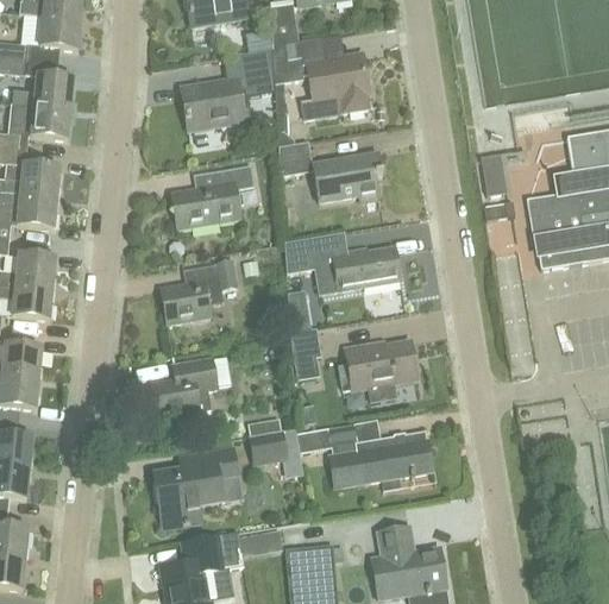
[(17,13),(41,16),(80,20),(81,0),(26,0),(25,1),(19,1),(17,13)]
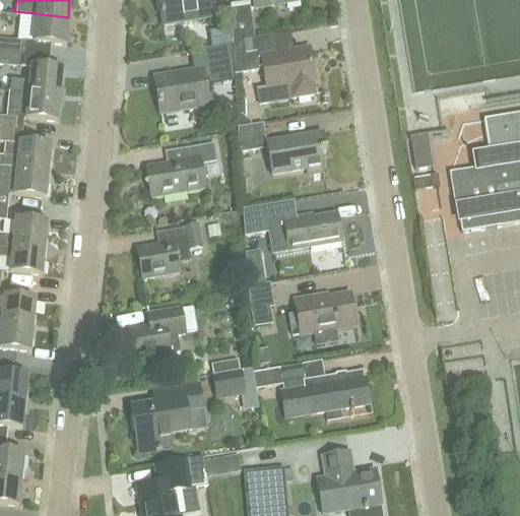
[(158,0),(163,22),(211,13),(208,0),(158,0)]
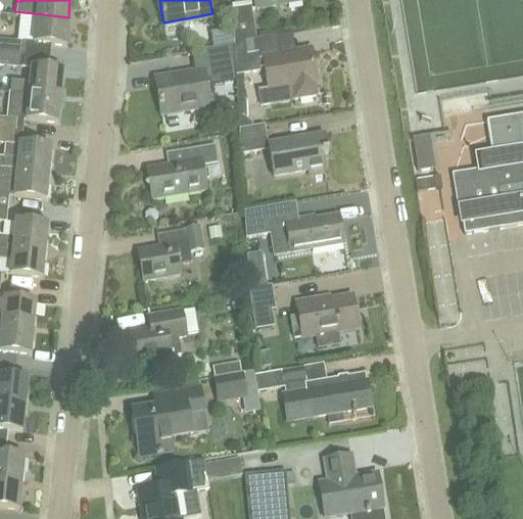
[(251,3),(250,0),(241,0),(232,1),(232,5),(234,39),(256,36),(251,3)]
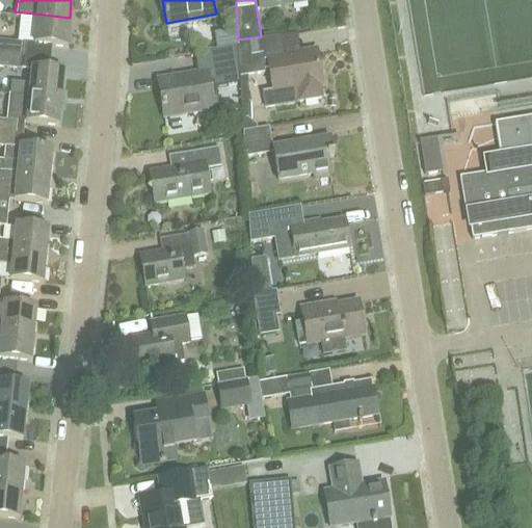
[(67,44),(70,18),(35,14),(33,41),(67,44)]
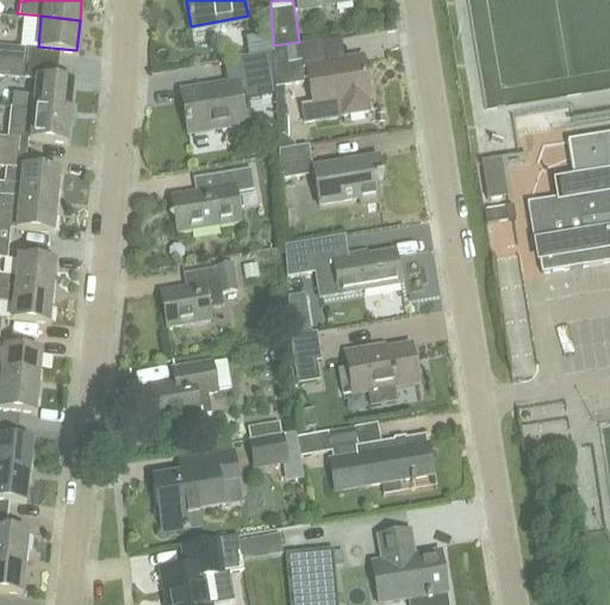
[(334,37),(336,56),(353,54),(350,35),(334,37)]
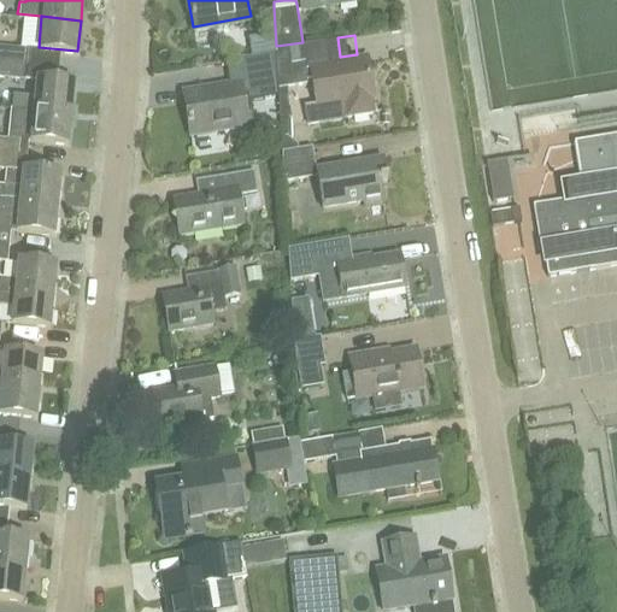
[(330,37),(323,39),(306,41),(303,42),(276,46),(276,51),(278,84),(278,104),(288,104),(287,83),(306,80),(305,69),(306,69),(306,66),(310,65),(316,103),(304,105),(306,113),(305,113),(306,122),(374,110),(371,94),(372,94),(371,84),(366,56),(334,60),(330,37)]
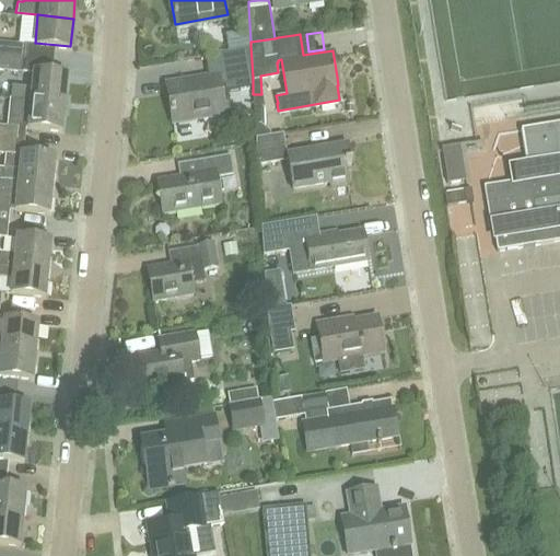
[(0,53),(25,56),(26,42),(0,38),(0,53)]
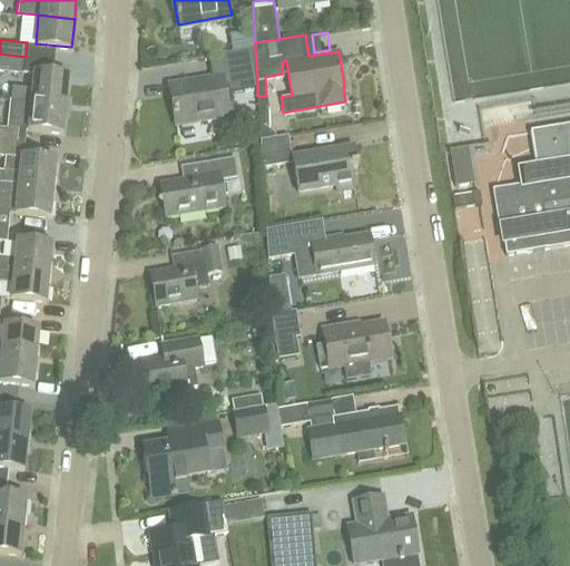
[(0,68),(25,70),(26,57),(0,54),(0,68)]
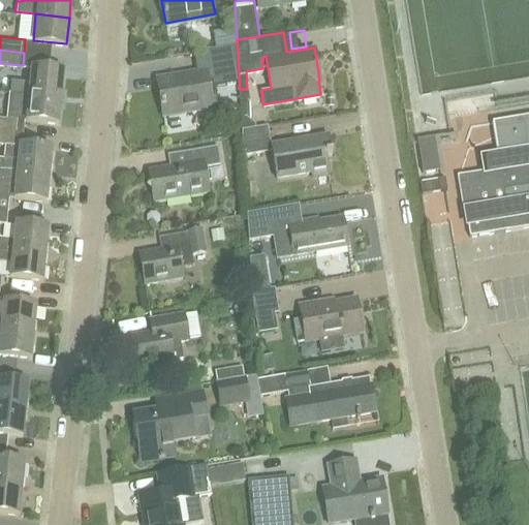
[(11,78),(10,90),(61,95),(64,69),(31,66),(30,80),(11,78)]
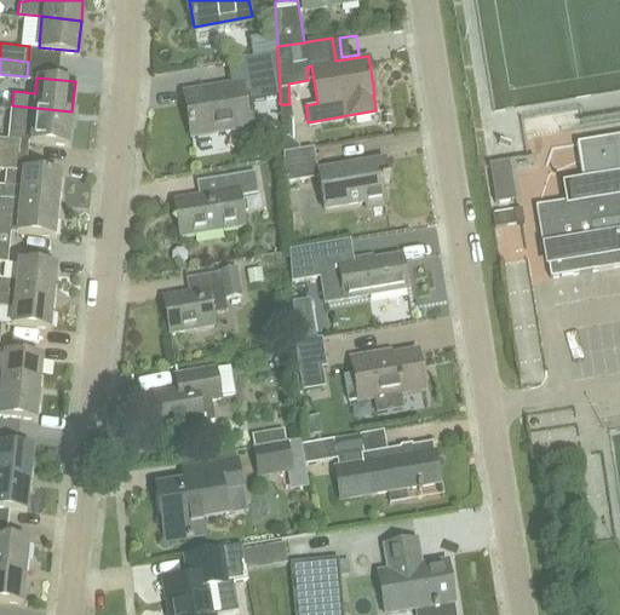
[(191,133),(248,124),(241,80),(183,91),(191,133)]
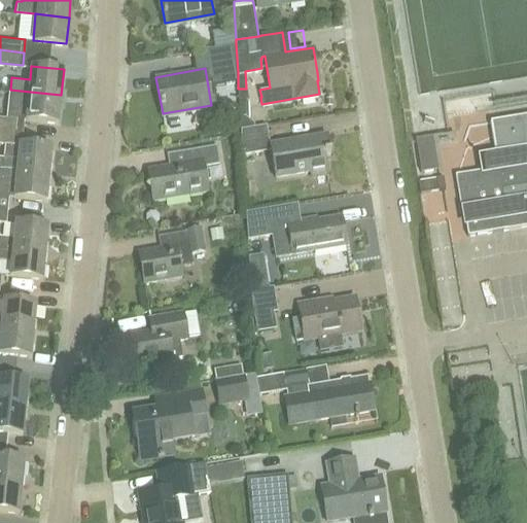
[(239,99),(248,99),(248,89),(246,89),(238,89),(239,99)]
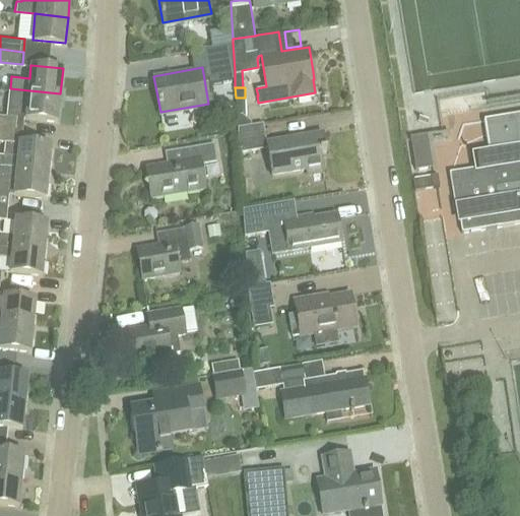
[(10,88),(7,115),(23,116),(25,117),(57,120),(60,93),(10,88)]
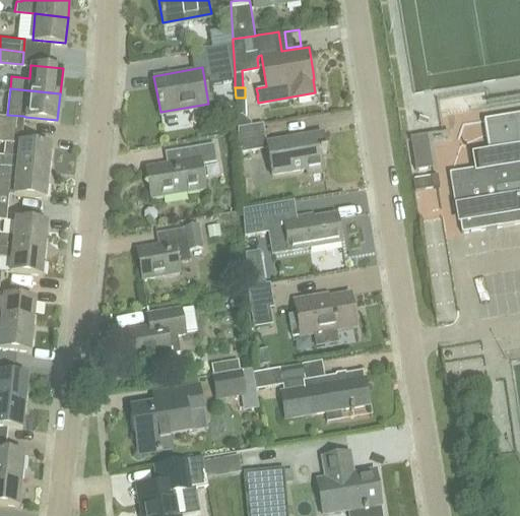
[(482,164),(449,170),(455,205),(466,203),(466,208),(459,213),(461,229),(519,219),(519,111),(483,117),(489,149),(484,150),(481,159),(482,164)]
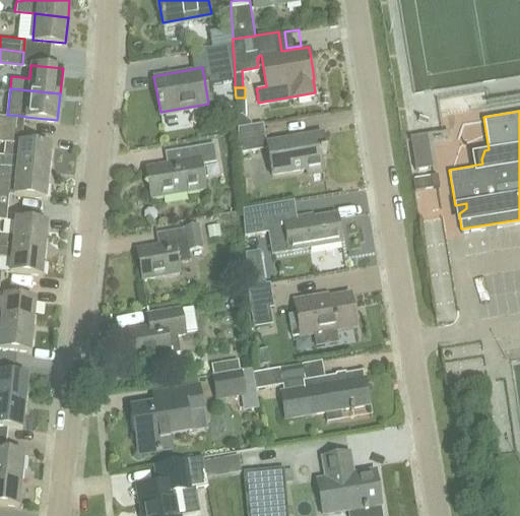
[(238,125),(251,123),(251,120),(246,115),(242,113),(237,113),(238,125)]
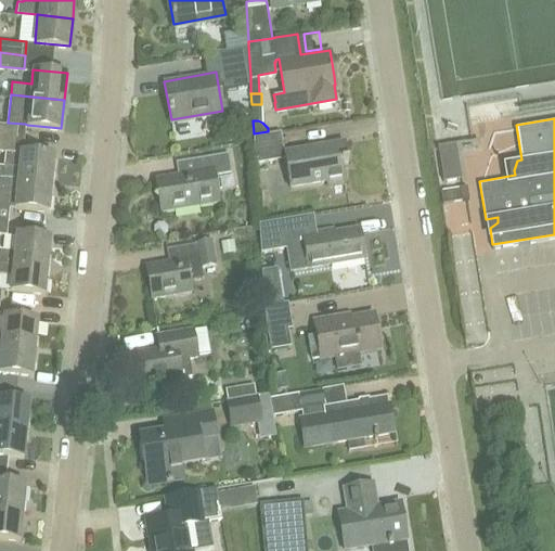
[(0,135),(24,138),(25,124),(8,123),(0,122),(0,135)]
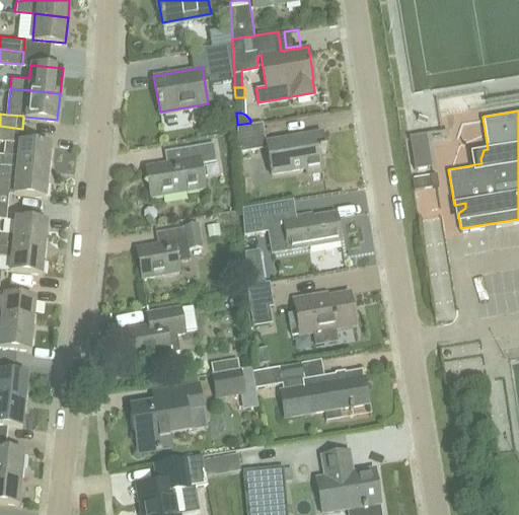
[(266,140),(263,121),(250,123),(237,125),(239,150),(248,149),(250,156),(261,155),(260,147),(267,146),(272,172),(321,163),(319,150),(325,149),(322,131),(266,140)]
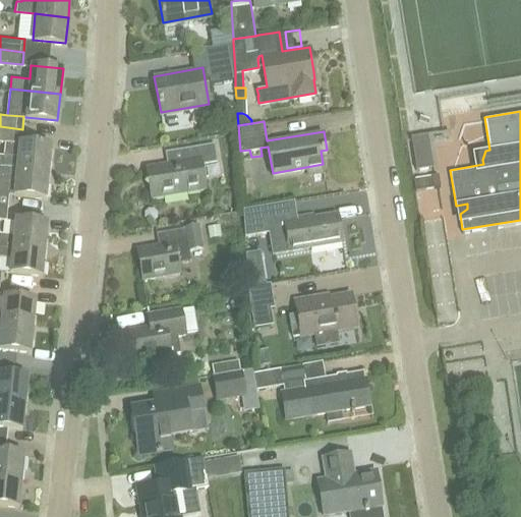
[(0,165),(16,168),(48,171),(51,145),(21,141),(22,129),(0,126),(0,138),(4,139),(3,154),(0,153),(0,165)]
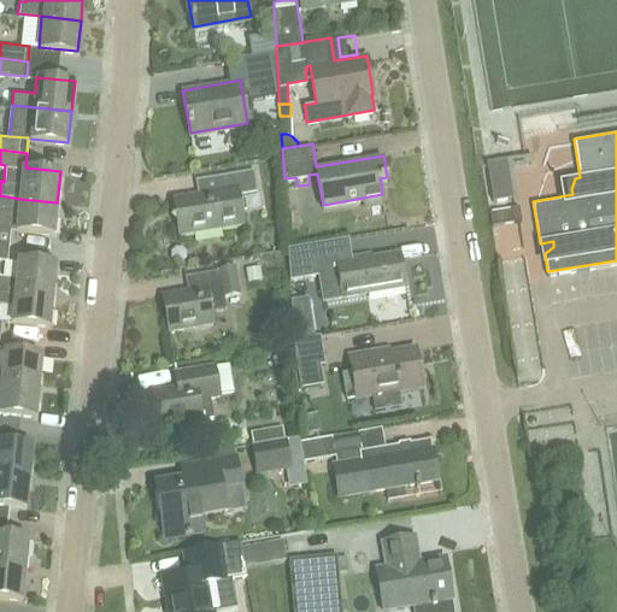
[(506,158),(486,160),(493,200),(513,196),(506,158)]
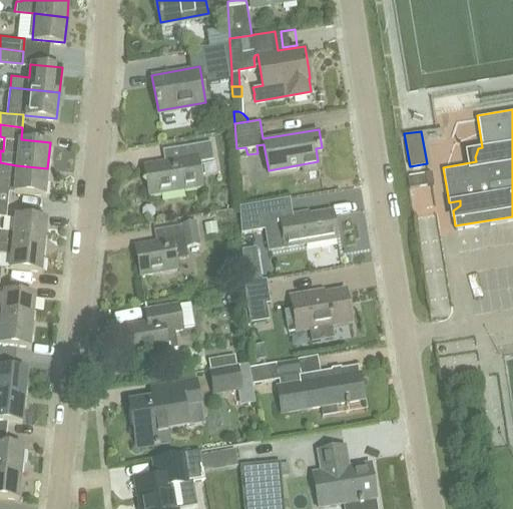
[(148,192),(201,183),(197,160),(213,157),(210,139),(161,147),(163,160),(143,163),(148,192)]
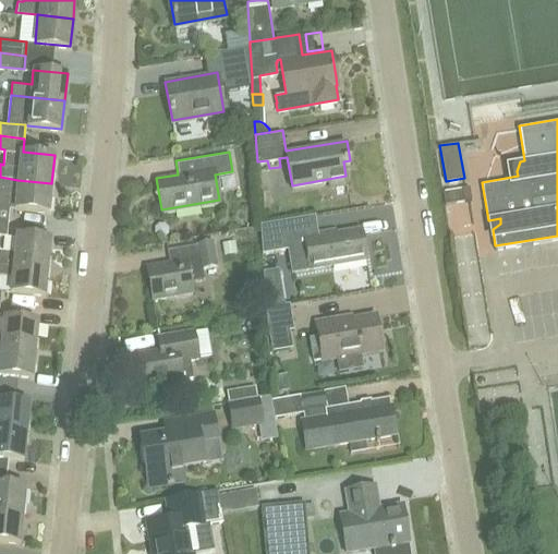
[(0,205),(10,206),(14,207),(49,212),(51,183),(17,180),(0,177),(0,205)]
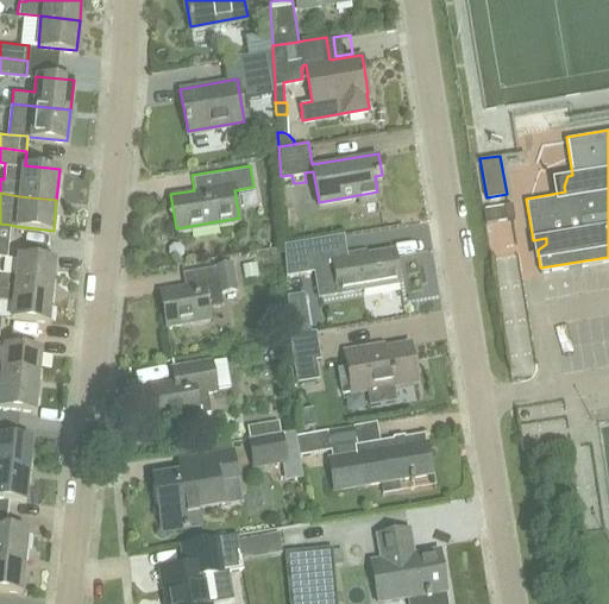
[(487,221),(507,218),(507,216),(514,215),(513,201),(504,202),(504,203),(484,207),(487,221)]
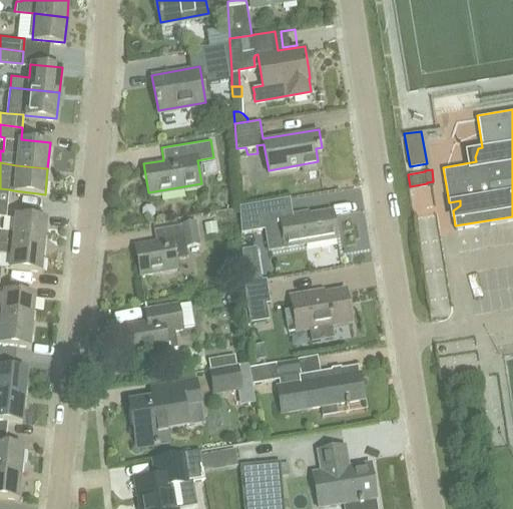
[(0,201),(8,202),(9,189),(0,188),(0,201)]
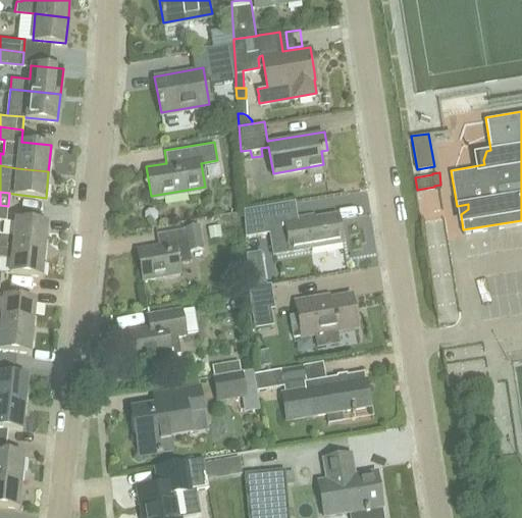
[(277,218),(275,202),(244,207),(246,250),(256,250),(255,234),(269,230),(273,252),(343,241),(338,212),(286,220),(285,217),(277,218)]
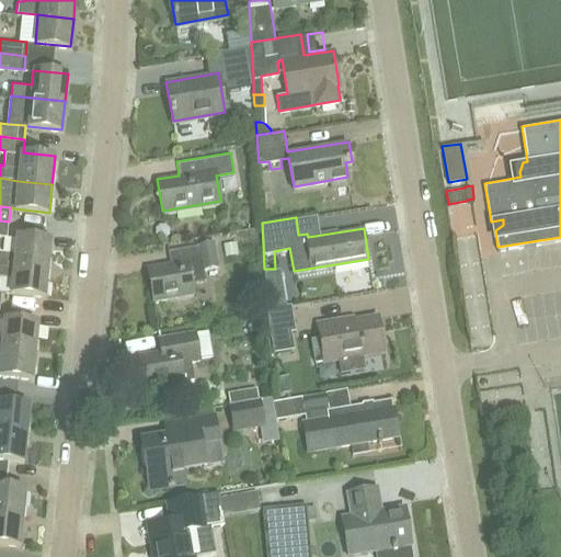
[(0,262),(48,268),(50,239),(16,236),(14,251),(0,249),(0,262)]
